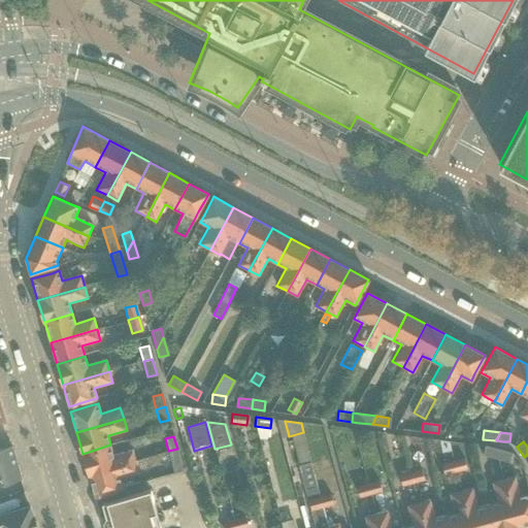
[(110,444),(83,454),(89,474),(135,461),(132,450),(113,455),(110,444)]
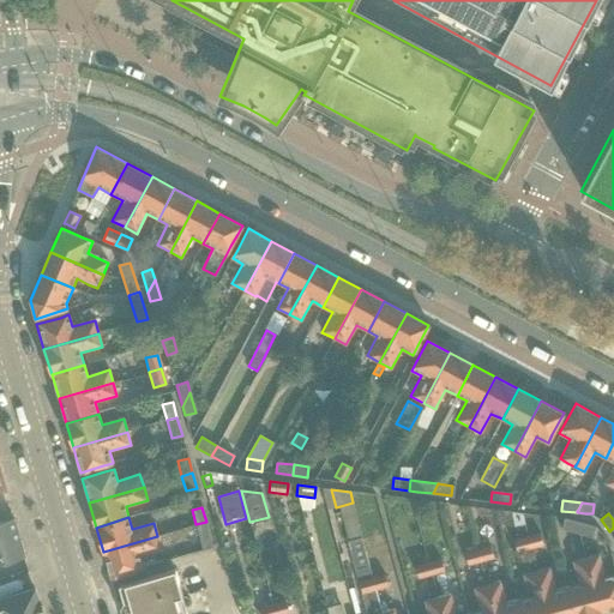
[(0,561),(1,561),(24,555),(14,519),(0,523),(0,561)]
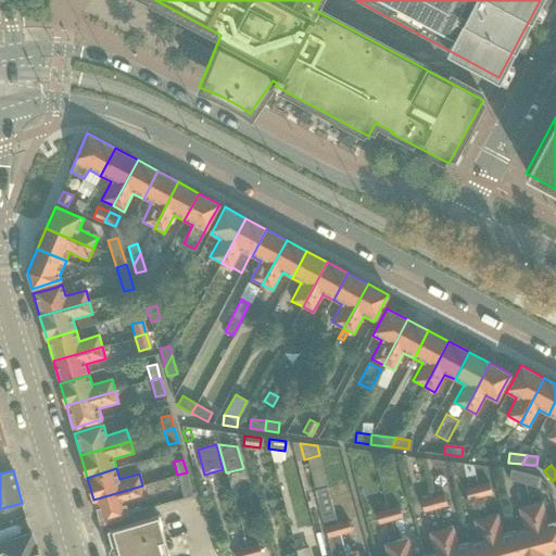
[(510,470),(508,479),(525,483),(527,475),(510,470)]
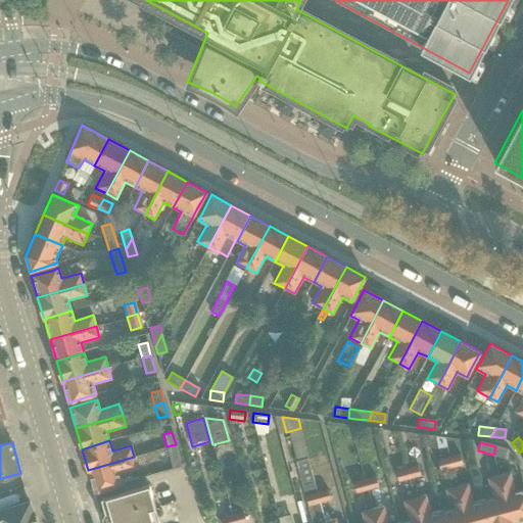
[(176,444),(167,446),(173,468),(182,466),(176,444)]
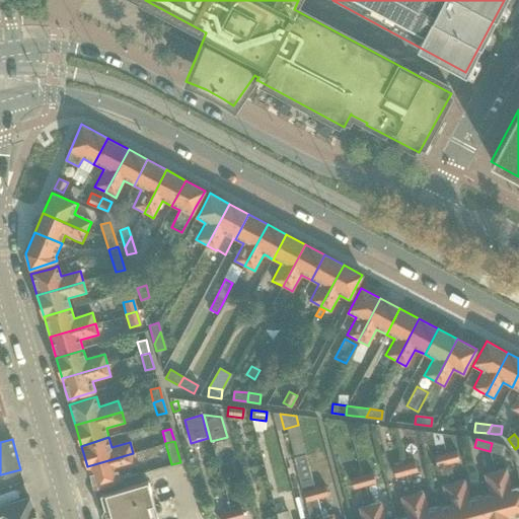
[(492,443),(490,451),(500,454),(503,445),(492,443)]
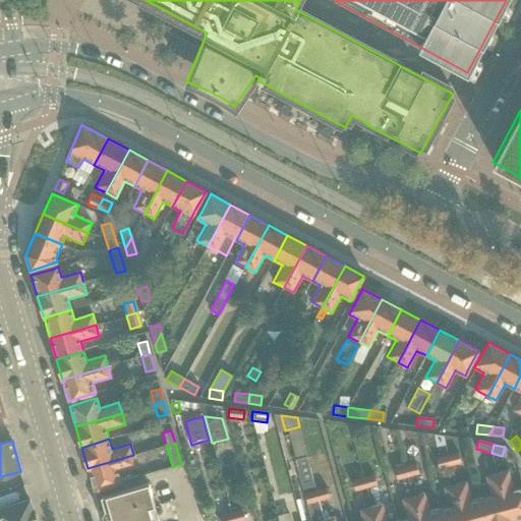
[(458,452),(447,455),(450,465),(460,462),(458,452)]
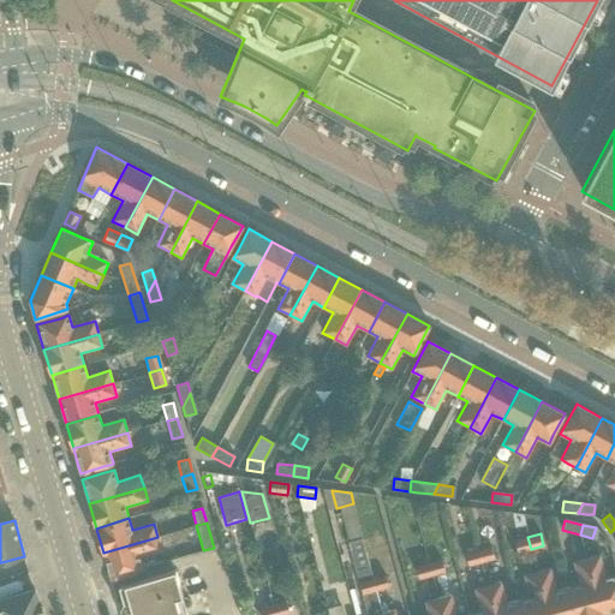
[(157,537),(103,553),(111,578),(133,572),(144,568),(141,556),(161,550),(157,537)]
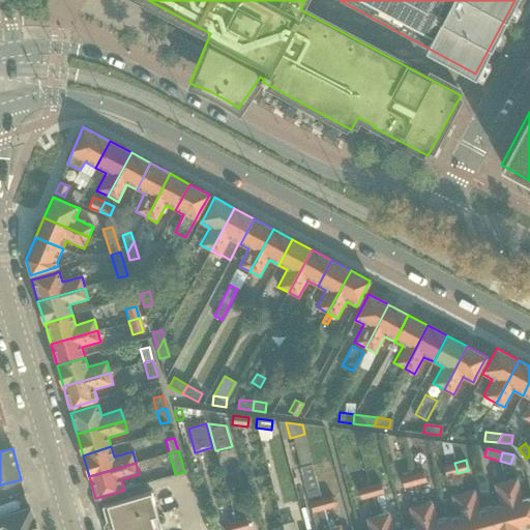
[(454,463),(443,466),(446,476),(458,473),(454,463)]
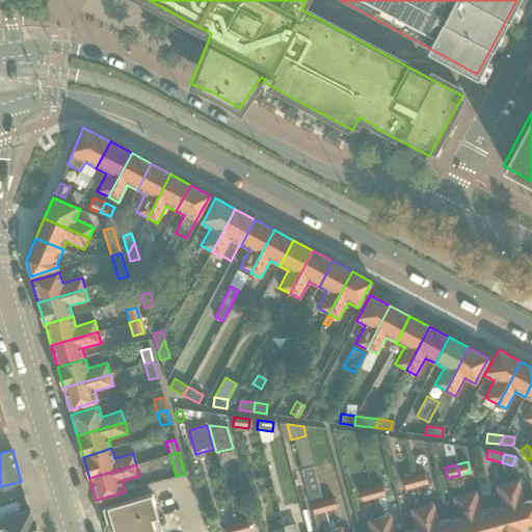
[(313,466),(301,469),(311,504),(314,513),(324,510),(325,510),(322,501),(320,491),(313,466)]
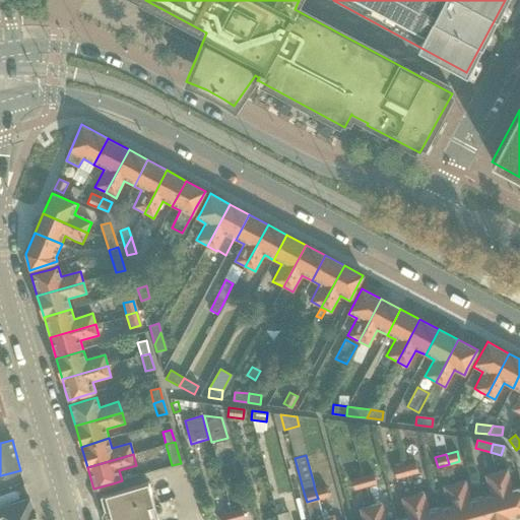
[(415,462),(404,465),(407,475),(417,472),(415,462)]
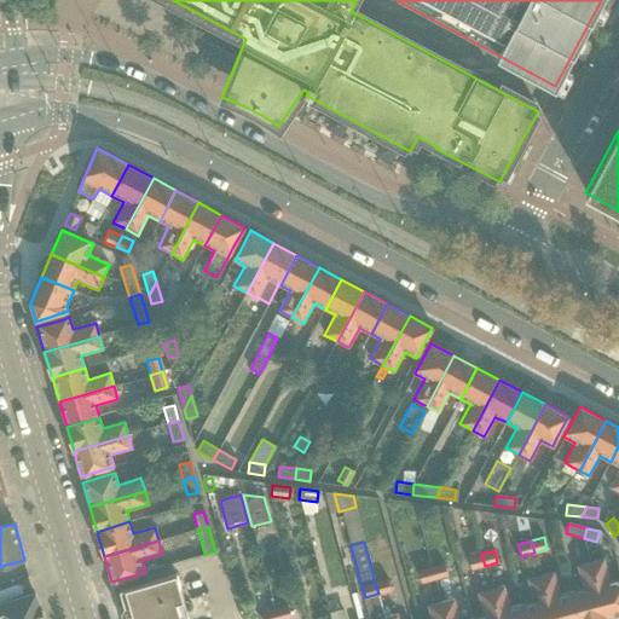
[(481,554),(468,557),(472,570),(485,566),(481,554)]
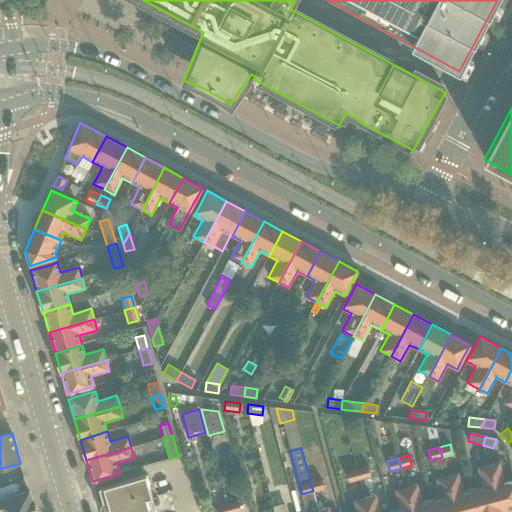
[(499,462),(488,465),(500,511),(511,507),(511,477),(504,480),(499,462)]
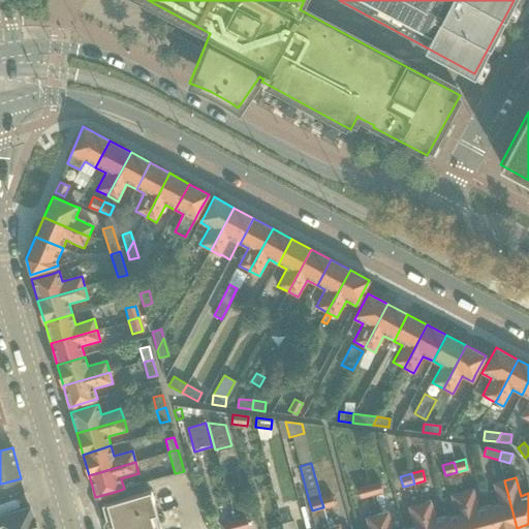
[(498,502),(488,505),(494,528),(511,528),(517,528),(504,480),(493,484),(498,502)]
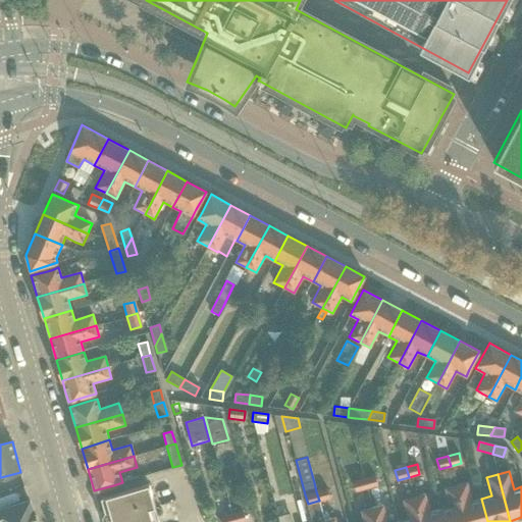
[(374,475),(364,478),(367,488),(377,485),(374,475)]
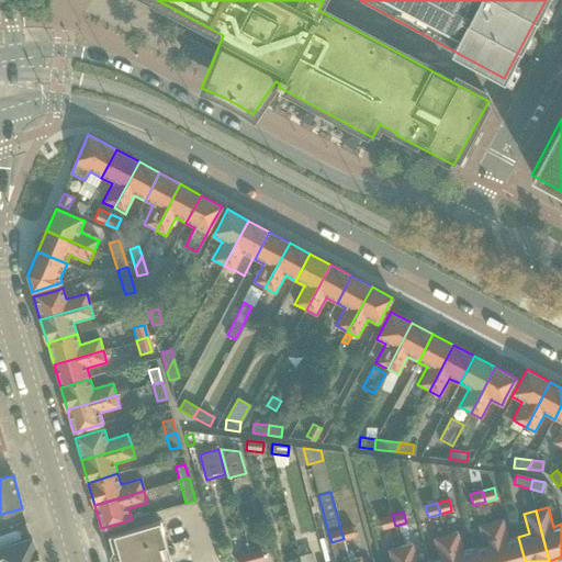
[(392,515),(380,518),(383,529),(395,526),(392,515)]
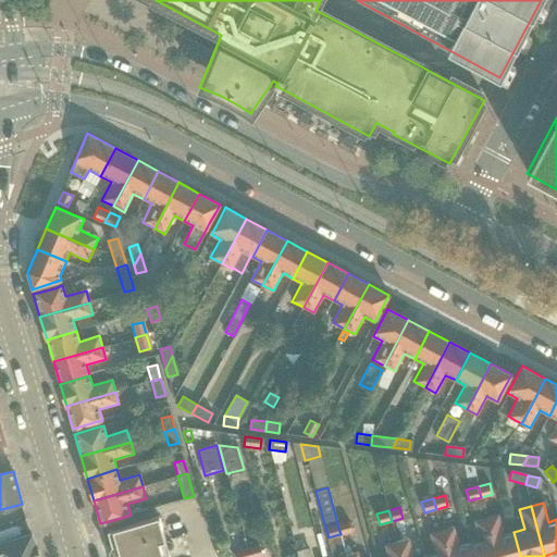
[(163,556),(159,541),(165,540),(158,515),(107,530),(111,546),(115,544),(119,556),(163,556)]
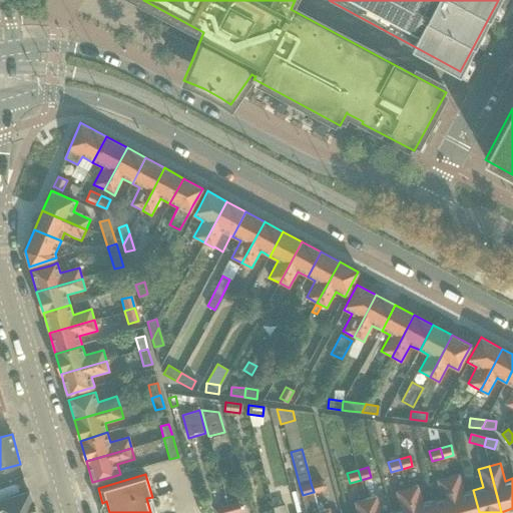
[(459,474),(448,477),(457,512),(479,512),(473,490),(464,492),(459,474)]
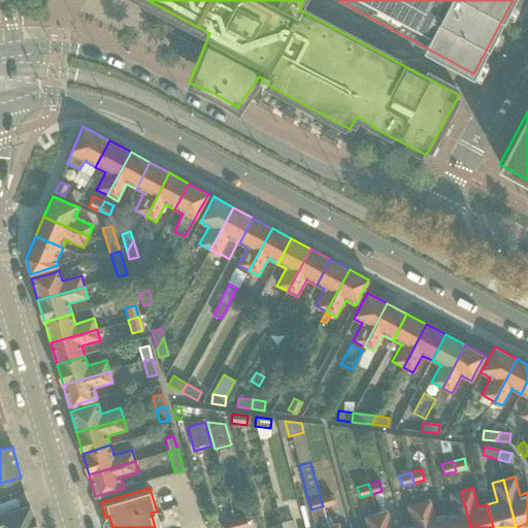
[(455,513),(444,516),(448,527),(470,527),(461,491),(450,494),(455,513)]
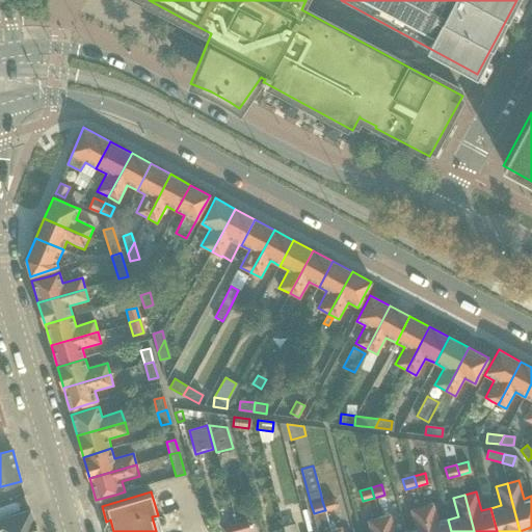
[(322,501),(325,510),(336,507),(334,498),(322,501)]
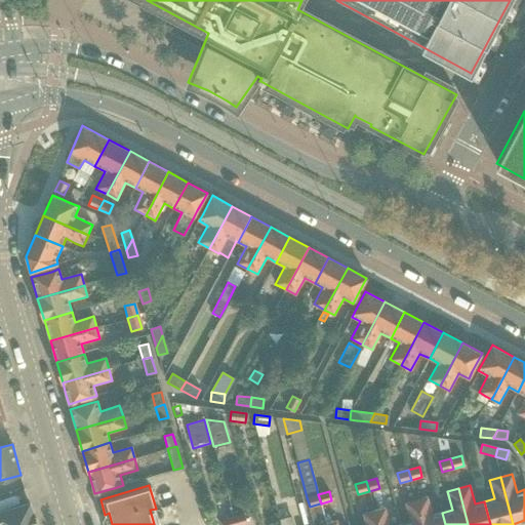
[(428,496),(415,499),(422,524),(445,524),(442,513),(438,495),(428,497),(428,496)]
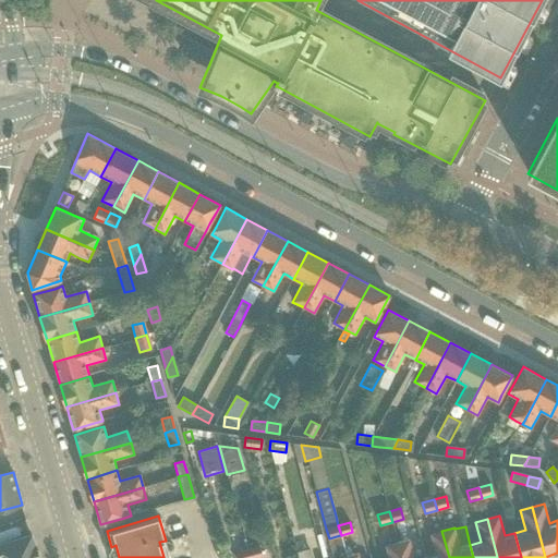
[(435,554),(425,557),(449,557),(441,531),(429,534),(435,554)]
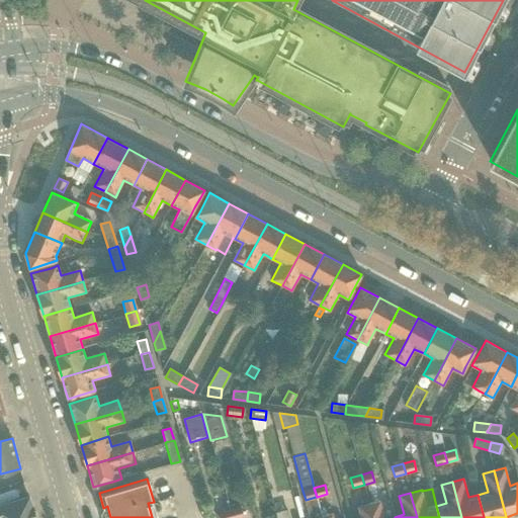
[(0,517),(34,517),(28,496),(9,502),(0,504),(0,517)]
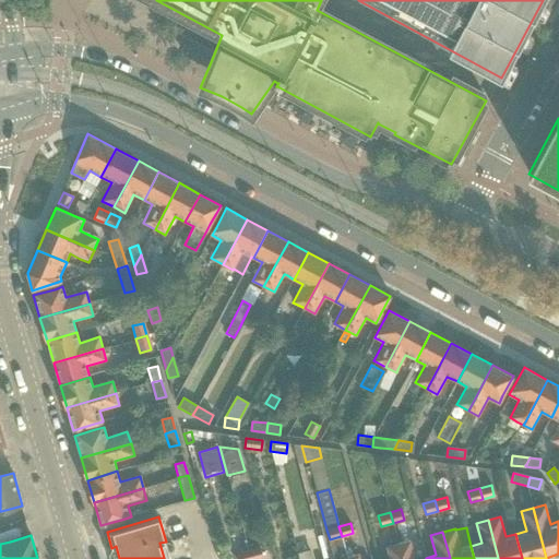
[(330,539),(329,539),(333,558),(346,558),(341,536),(330,539)]
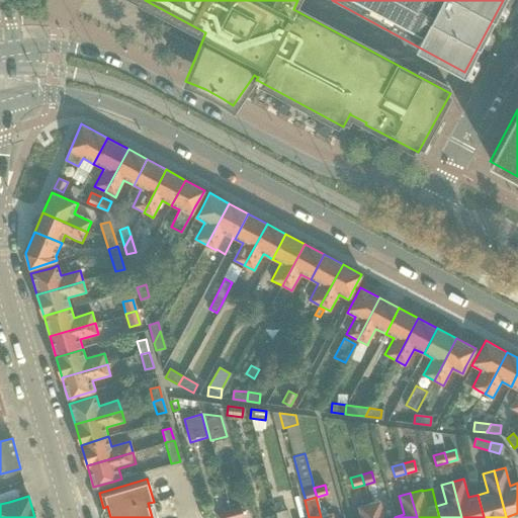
[(383,517),(379,501),(368,504),(371,517),(395,517),(390,517),(383,517)]
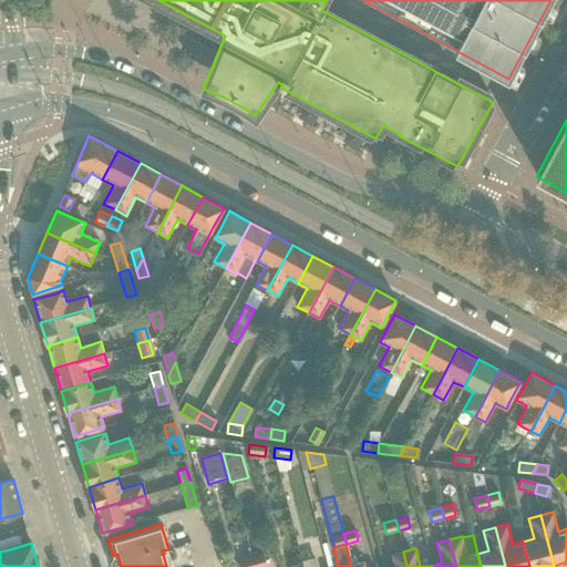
[(394,566),(406,566),(403,552),(391,555),(394,566)]
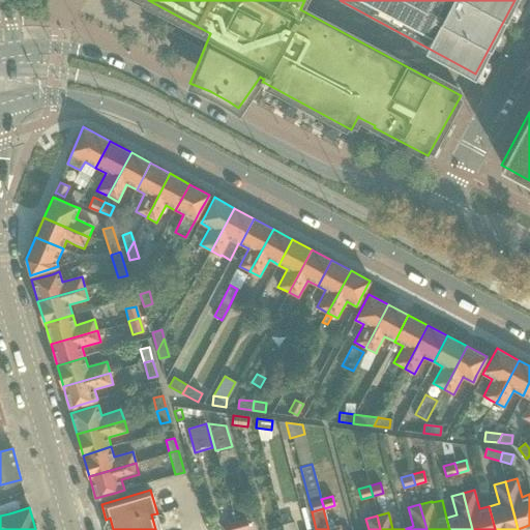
[(246,519),(235,522),(237,529),(244,529),(249,529),(246,519)]
